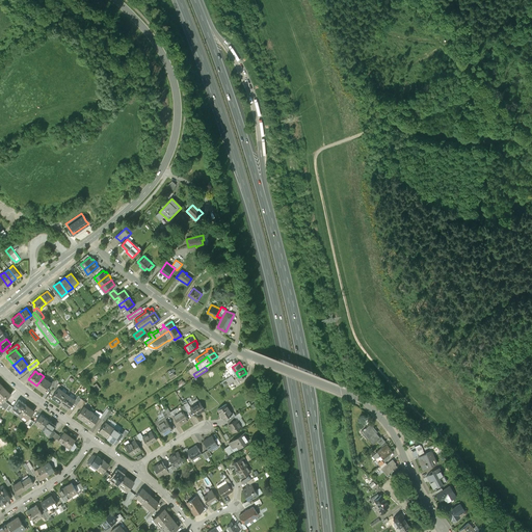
[(47,379),(43,377),(36,386),(45,392),(50,384),(52,382),(47,379)]
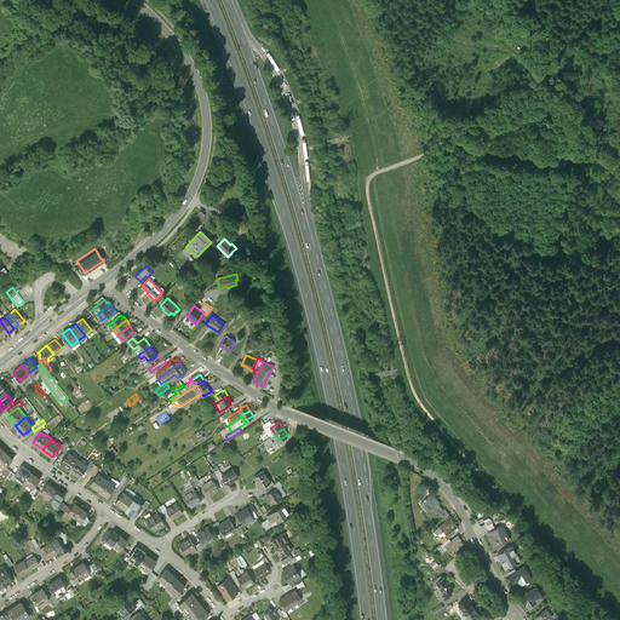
[(58,448),(62,452),(67,446),(68,443),(65,441),(64,443),(62,442),(61,446),(58,448)]
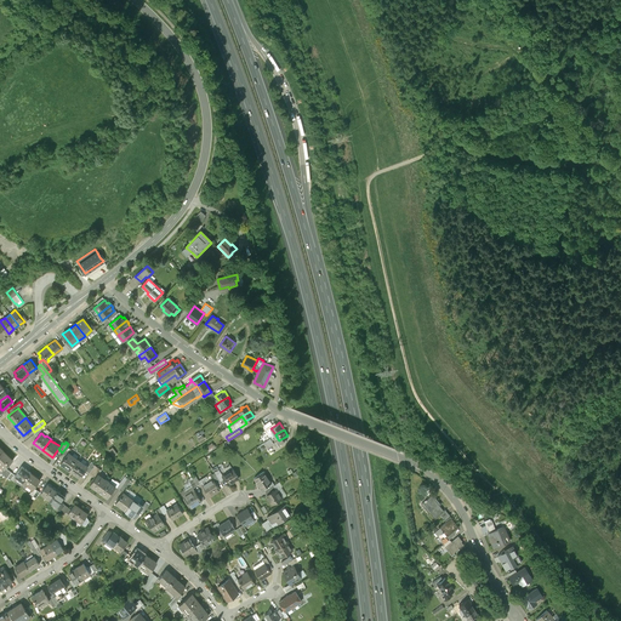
[(13,460),(3,449),(0,451),(0,462),(5,467),(6,466),(13,460)]
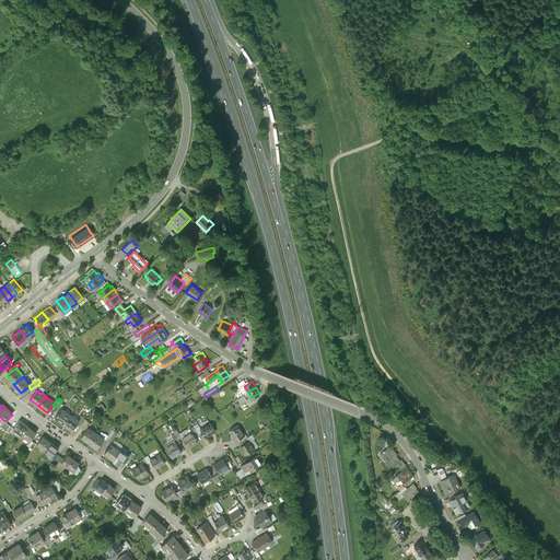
[(55,418),(63,423),(70,415),(68,413),(70,411),(67,409),(65,410),(61,408),(59,410),(55,418)]
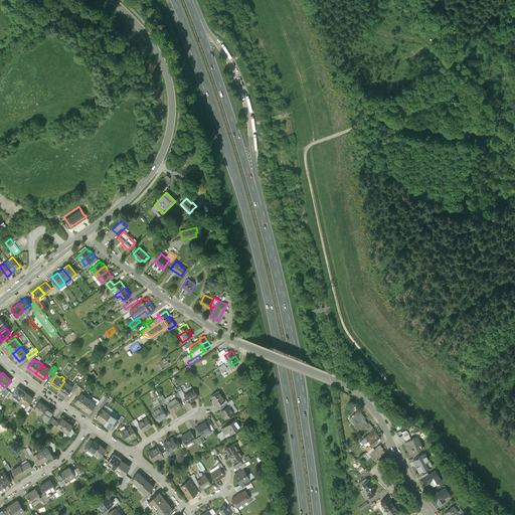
[(64,381),(58,389),(66,395),(71,389),(72,387),(64,381)]
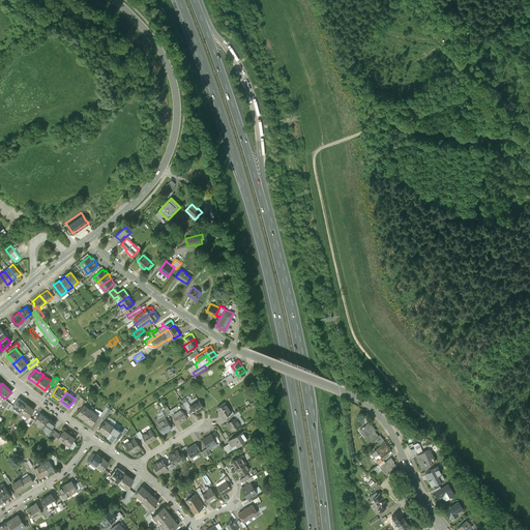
[(12,405),(20,411),(26,403),(19,396),(12,405)]
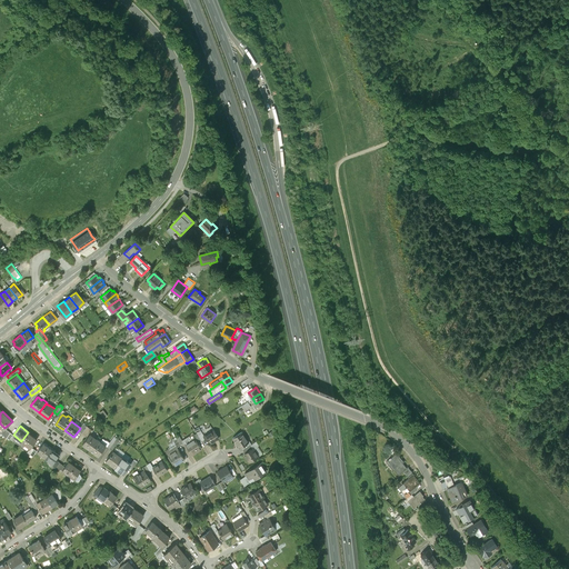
[(92,430),(87,426),(82,432),(88,437),(89,433),(92,430)]
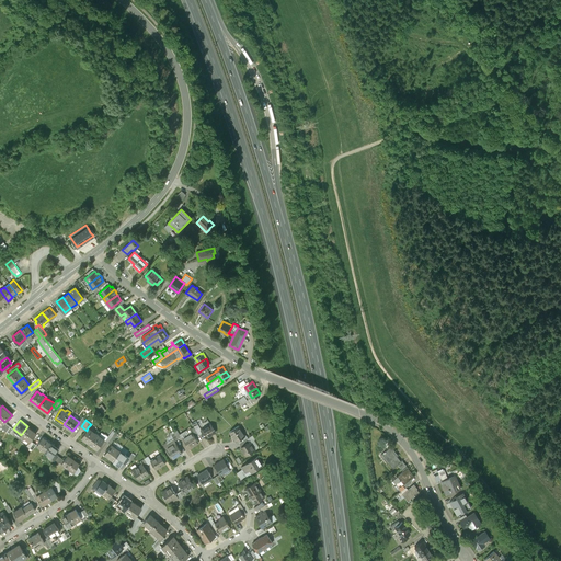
[(202,432),(205,437),(215,432),(207,420),(205,422),(207,425),(201,430),(202,432)]
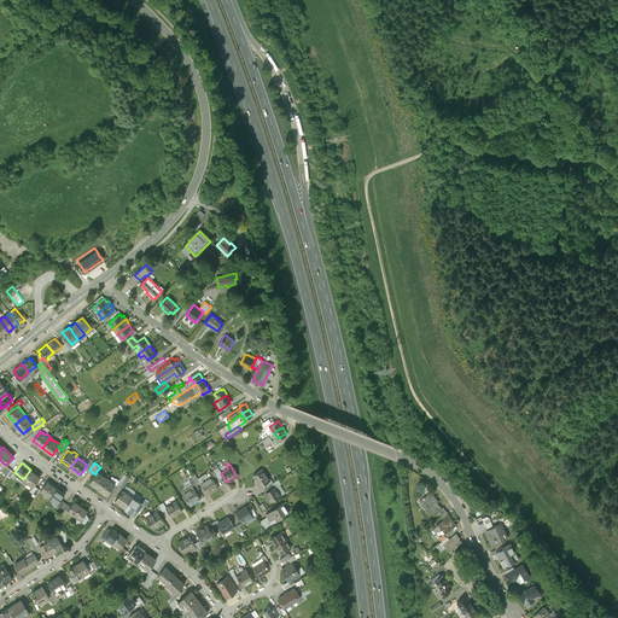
[(7,474),(11,468),(6,464),(5,465),(0,470),(7,474)]
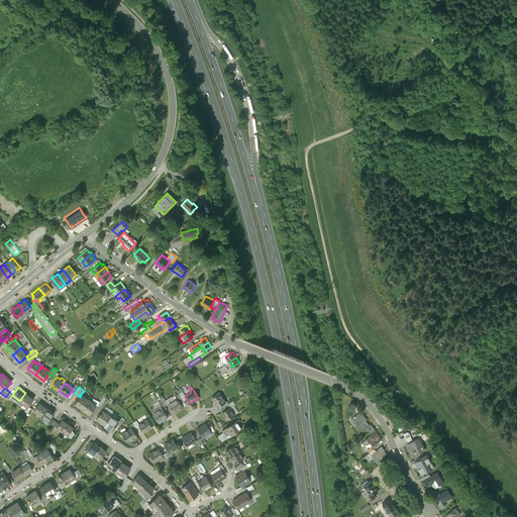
[(177,390),(179,393),(183,400),(186,398),(185,396),(180,388),(177,390)]
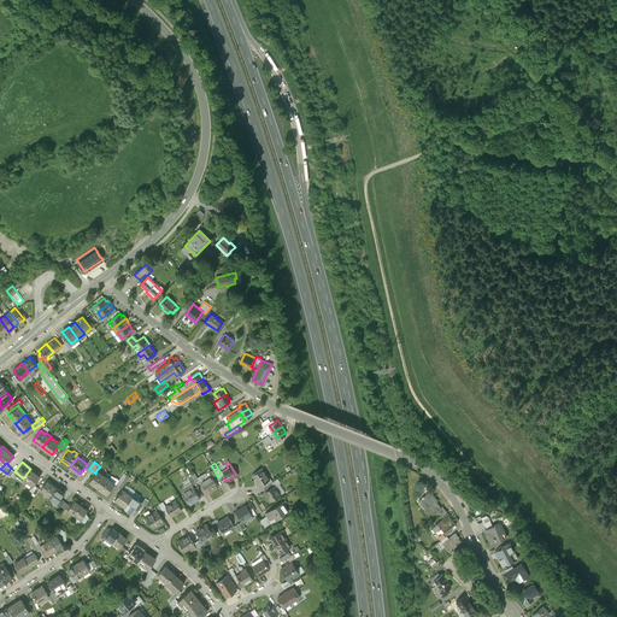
[(262,468),(252,474),(259,486),(262,485),(270,479),(262,468)]
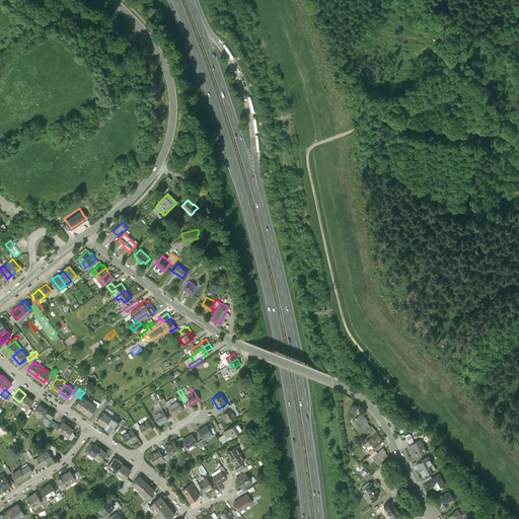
[(33,400),(25,394),(19,402),(27,408),(27,409),(28,408),(33,400)]
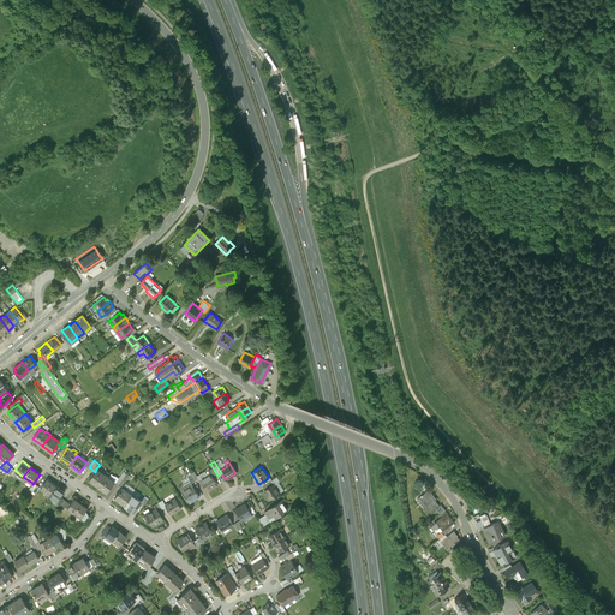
[(199,479),(207,491),(218,484),(213,477),(214,476),(209,470),(210,470),(209,467),(197,476),(198,478),(198,479),(199,479)]
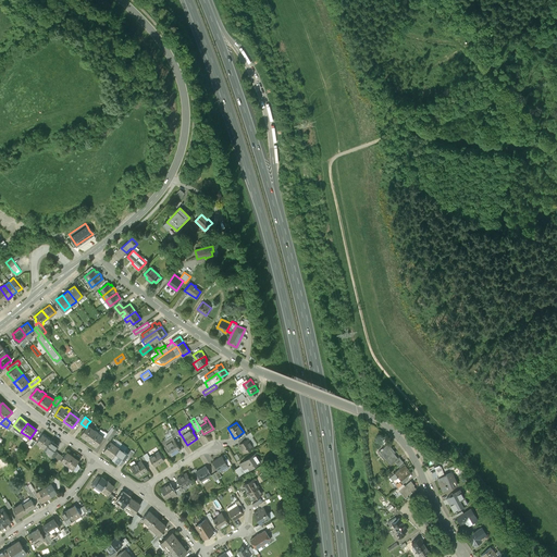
[(81,434),(87,440),(95,430),(87,424),(86,428),(81,434)]
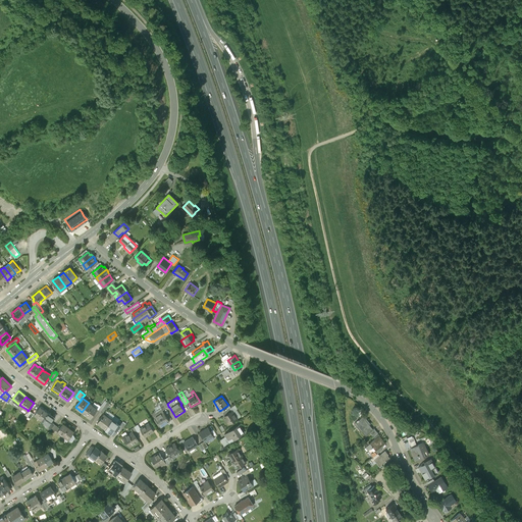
[(105,400),(100,406),(98,410),(100,411),(107,402),(105,400)]
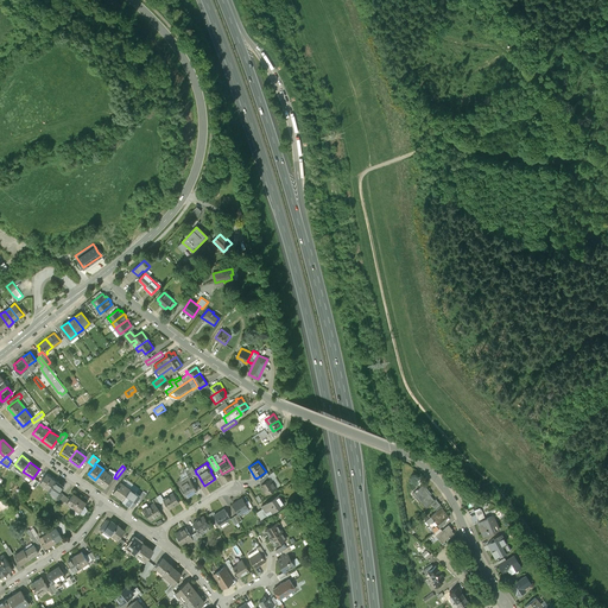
[(127,470),(125,468),(116,479),(120,481),(127,470)]
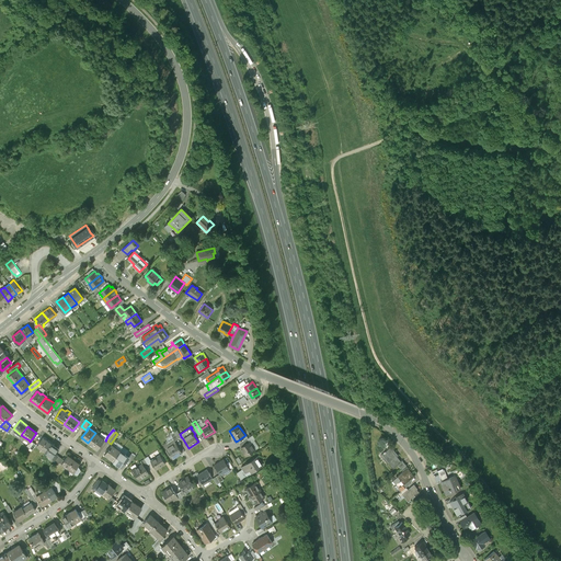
[(99,436),(95,433),(88,443),(98,449),(104,441),(99,437),(99,436)]
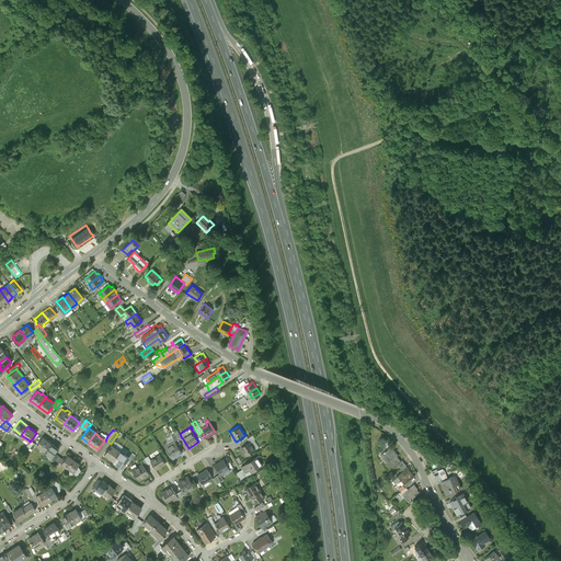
[(36,445),(45,450),(50,443),(43,436),(36,445)]
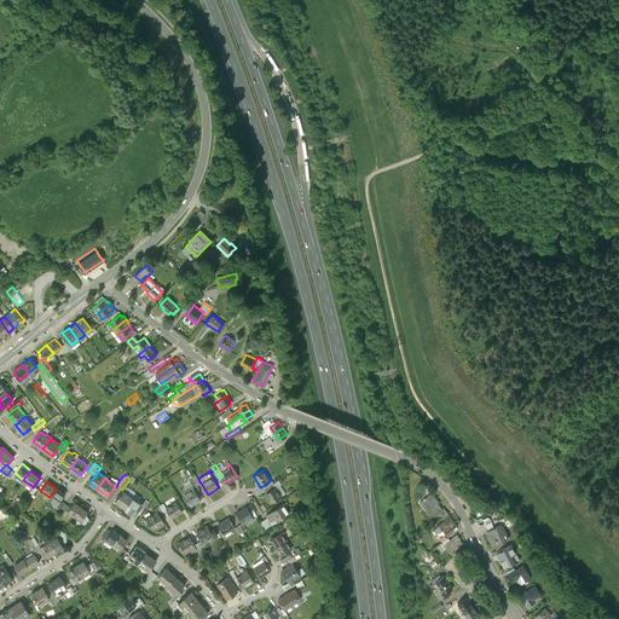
[(191,484),(180,490),(190,505),(200,499),(192,486),(191,484)]
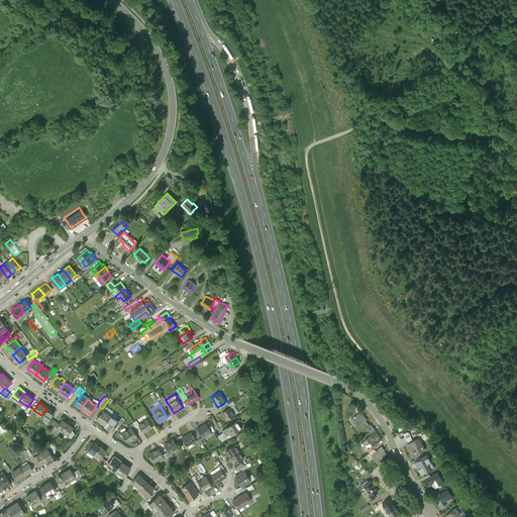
[(222,411),(220,412),(226,420),(235,414),(229,406),(228,407),(222,411)]
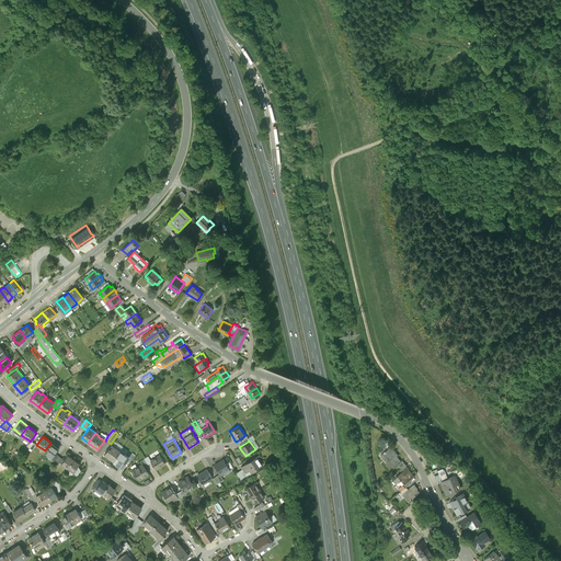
[(59,448),(50,443),(45,450),(44,451),(52,457),(53,457),(55,454),(59,448)]
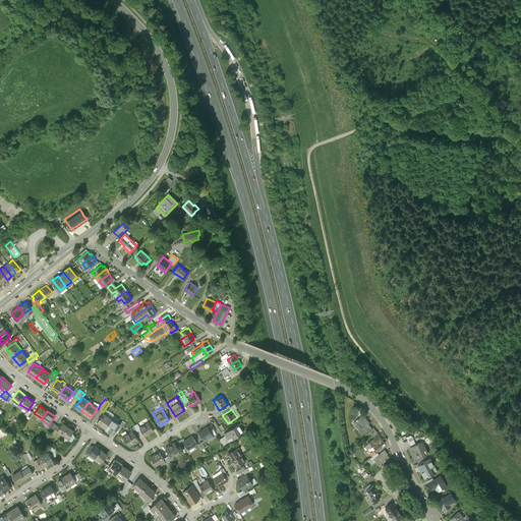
[(97,421),(105,427),(114,415),(109,411),(106,415),(103,413),(97,421)]
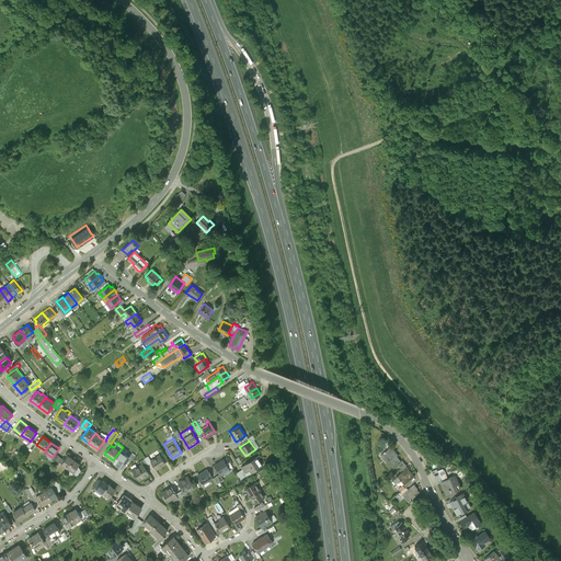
[(392,468),(397,464),(401,461),(400,460),(393,451),(395,450),(390,446),(380,454),(387,462),(388,462),(392,468)]
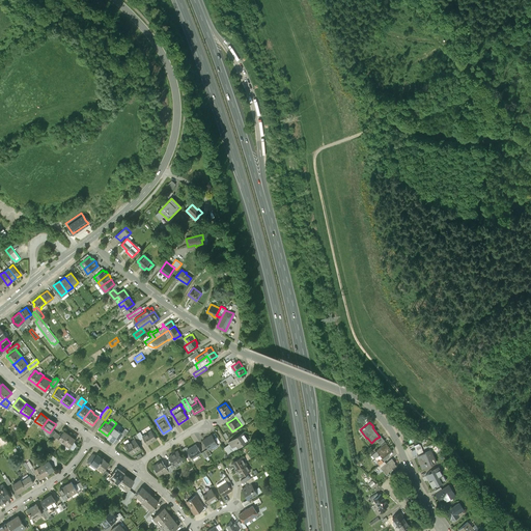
[(120,426),(116,423),(107,436),(115,442),(120,436),(121,432),(118,430),(120,426)]
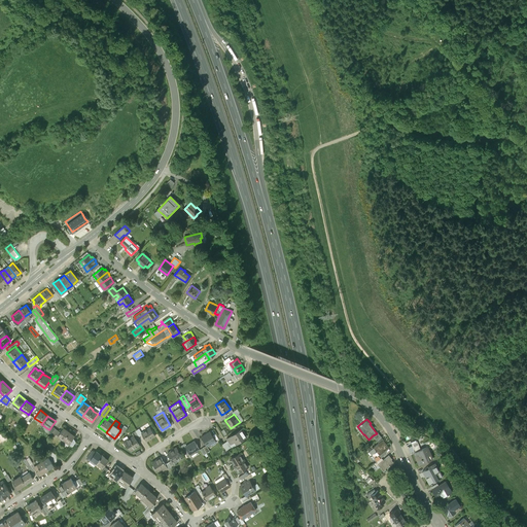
[(58,435),(64,440),(69,431),(63,427),(60,431),(58,435)]
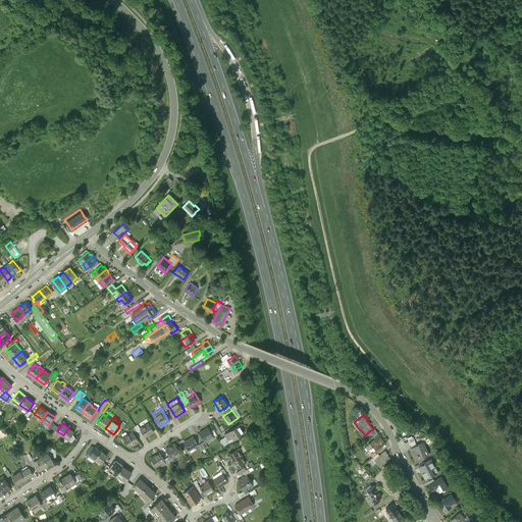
[(149,423),(141,428),(140,429),(141,430),(145,436),(153,431),(149,423)]
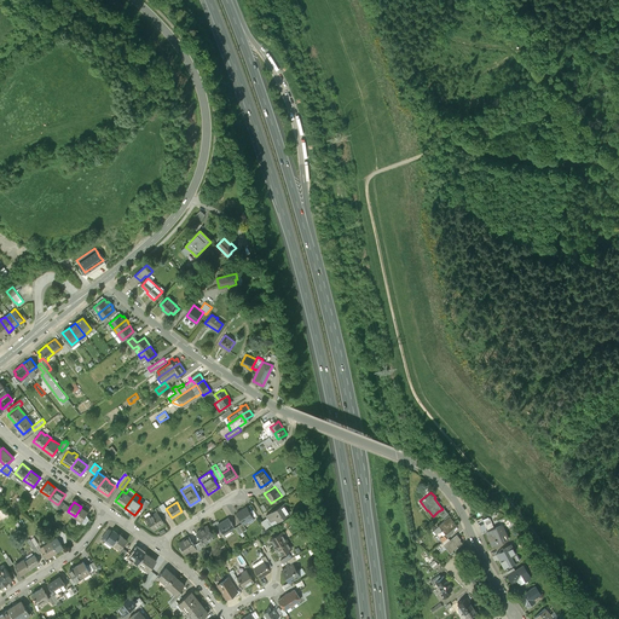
[(271,512),(266,515),(267,518),(272,524),(277,521),(276,520),(282,518),(290,512),(284,503),(276,508),(276,509),(275,509),(271,513),(271,512)]
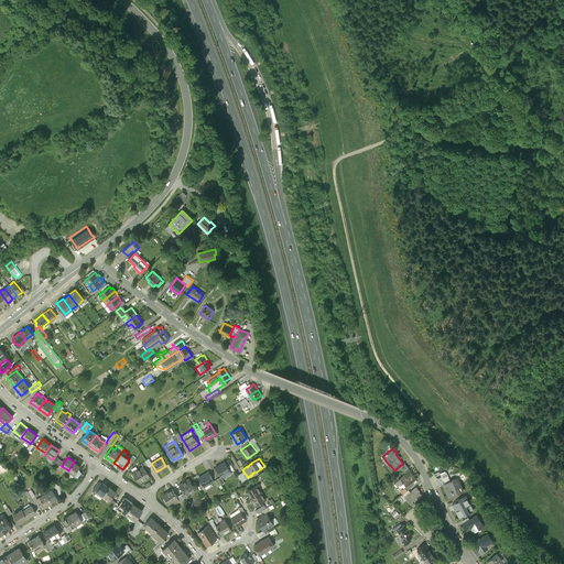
[(79,466),(74,462),(68,470),(74,475),(74,474),(77,469),(79,466)]
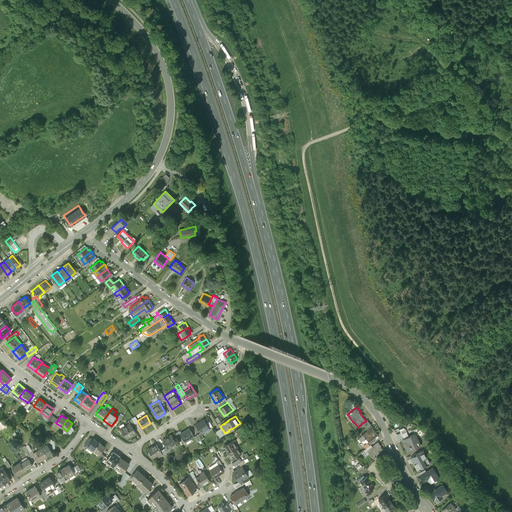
[(203,419),(195,424),(201,432),(203,431),(204,433),(210,429),(203,419)]
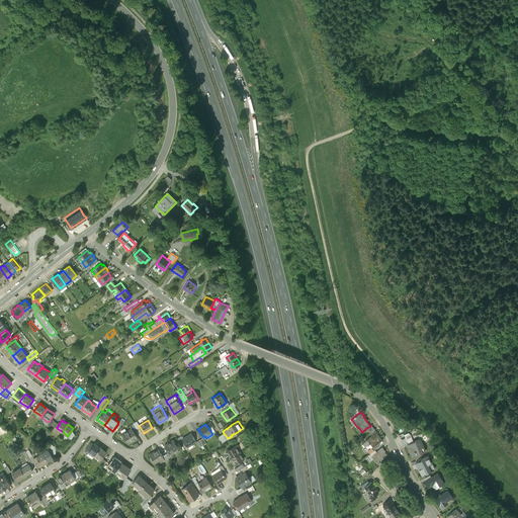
[(366,428),(370,433),(374,429),(371,424),(369,425),(370,426),(366,428)]
